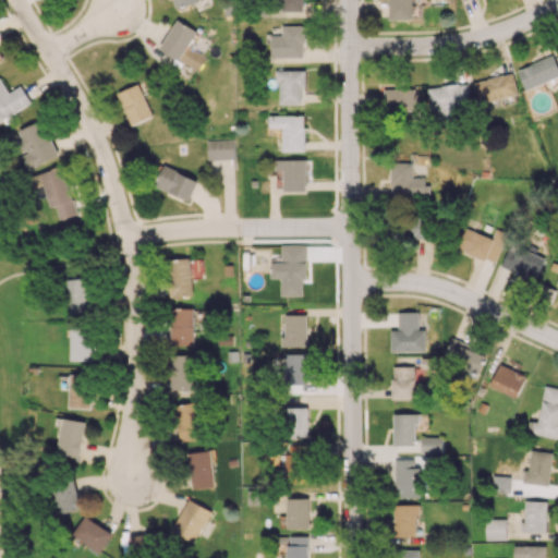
[(280,0),(281,12),(303,12),(302,0),(280,0)]
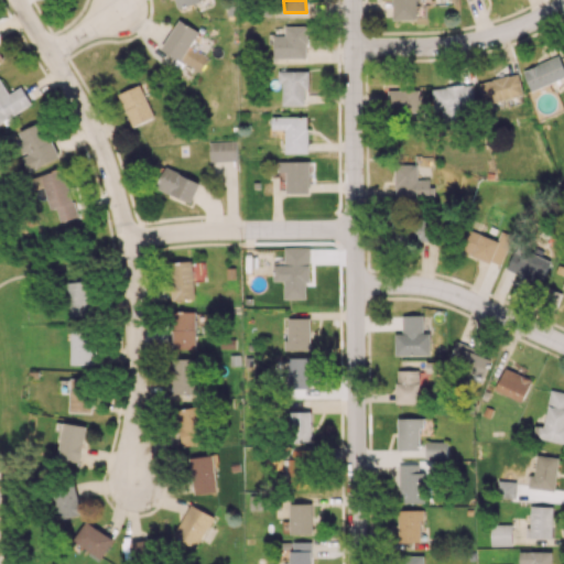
[(392,0),(393,20),(416,19),(415,0),(392,0)]
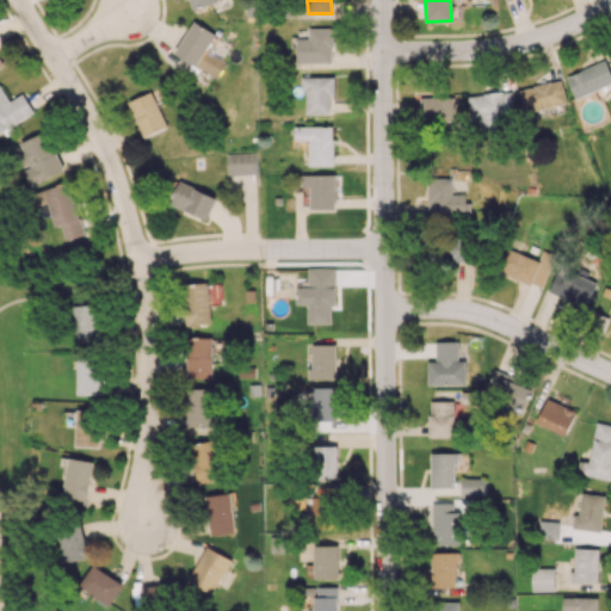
[(215,34),(191,22),(174,56),(217,76),(224,61),(205,51),(215,34)]
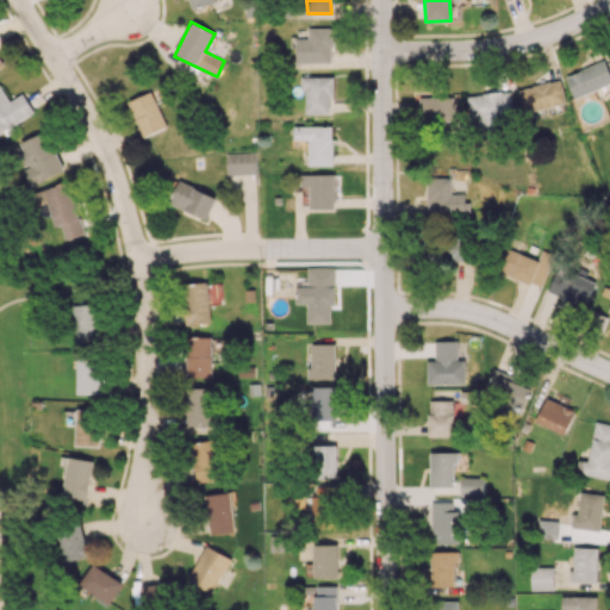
[(297,62),(331,63),(332,29),(307,27),(307,38),(297,38),(297,62)]
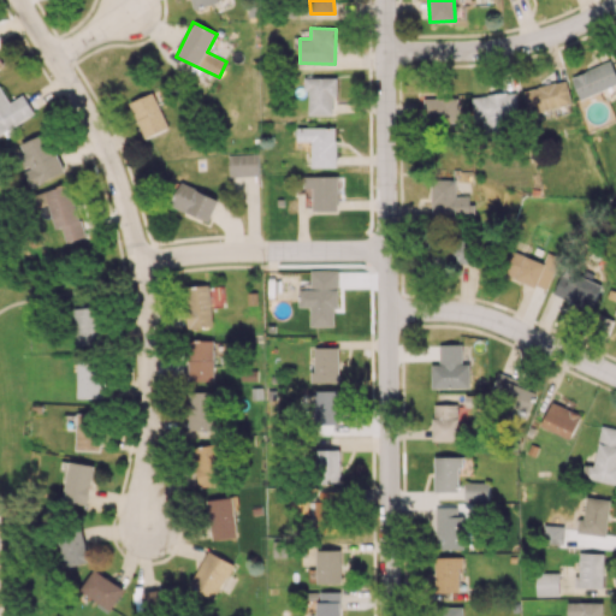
[(570,77),(580,99),(615,83),(615,73),(610,60),(570,77)]
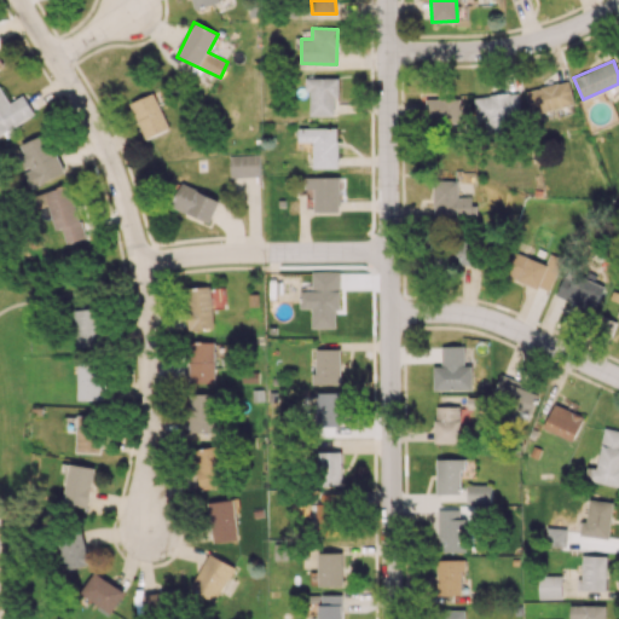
[(310,115),(336,115),(336,77),(305,79),(306,91),(310,91),(310,115)]
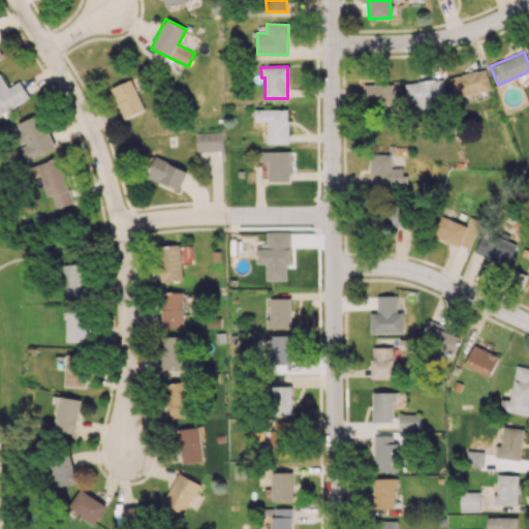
[(448,78),(454,97),(491,89),(486,68),(448,78)]
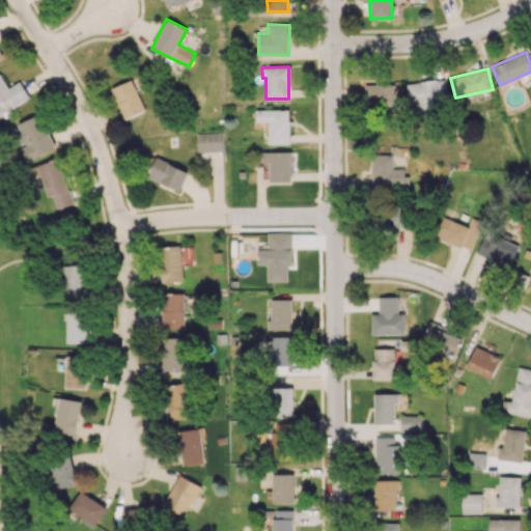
[(0,115),(32,96),(23,80),(8,88),(0,74),(0,115)]
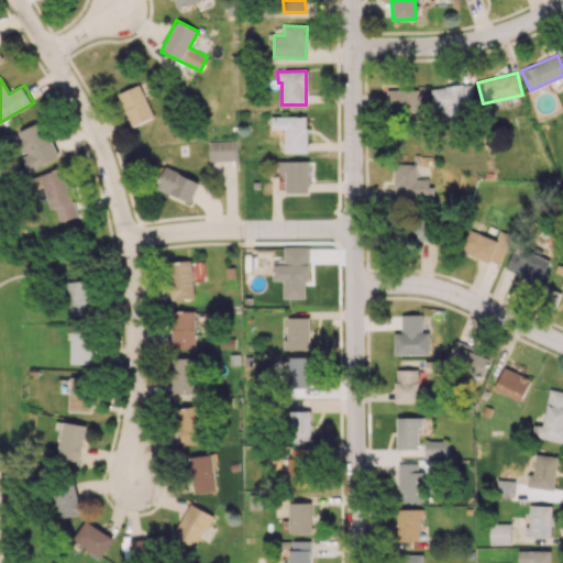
[(130,125),(152,119),(141,85),(119,91),(130,125)]
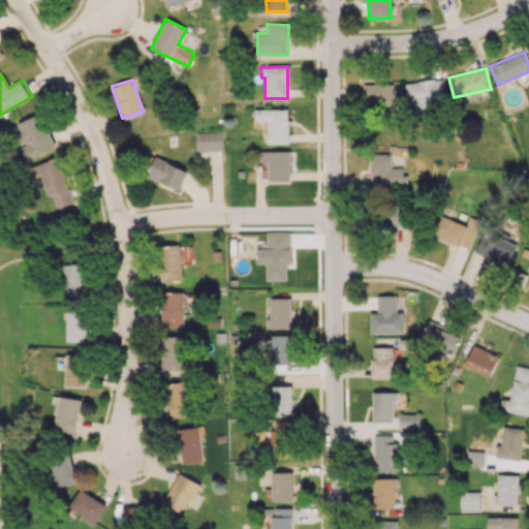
[(413,114),(438,113),(438,104),(444,103),(443,80),(406,82),(407,103),(412,103),(413,114)]
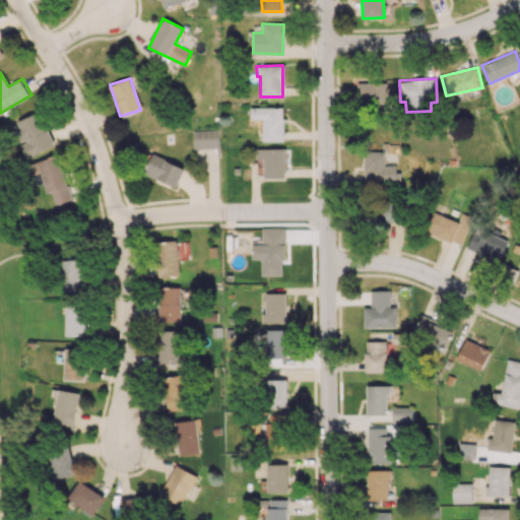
[(388,83),(358,82),(356,106),(387,107),(388,83)]
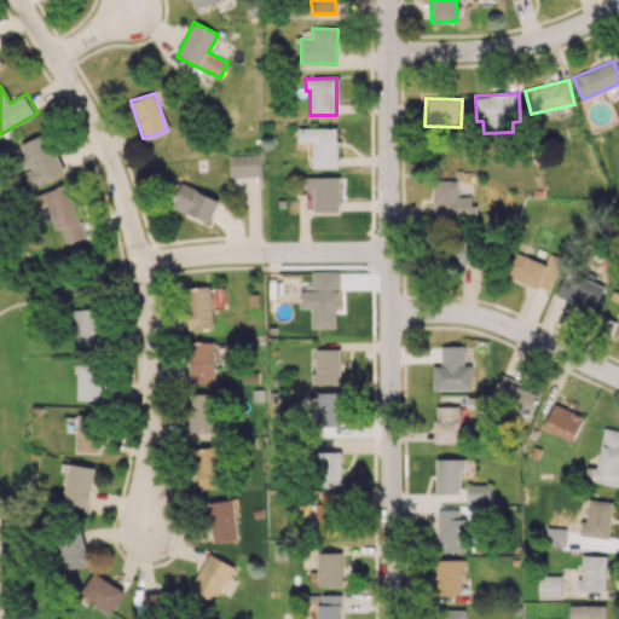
[(313,168),(337,168),(337,127),(298,128),(299,142),(313,142),(313,168)]
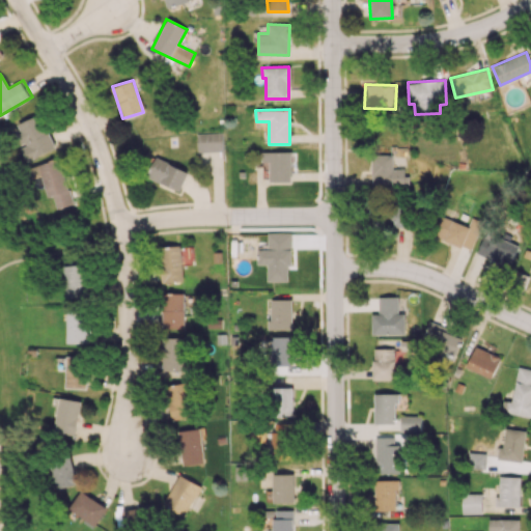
[(54,150),(42,114),(15,123),(22,146),(26,160),(54,150)]
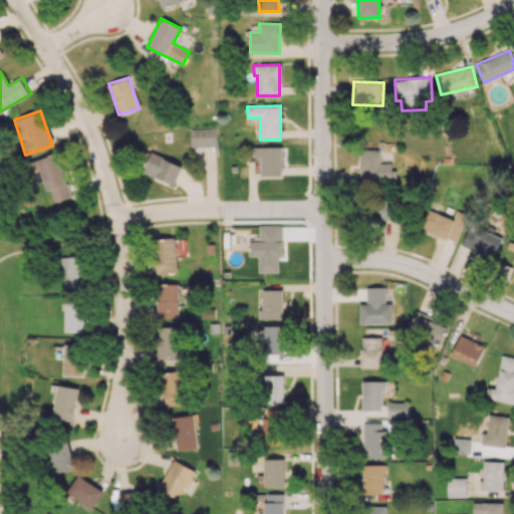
[(190,147),(215,147),(215,127),(190,129),(190,147)]
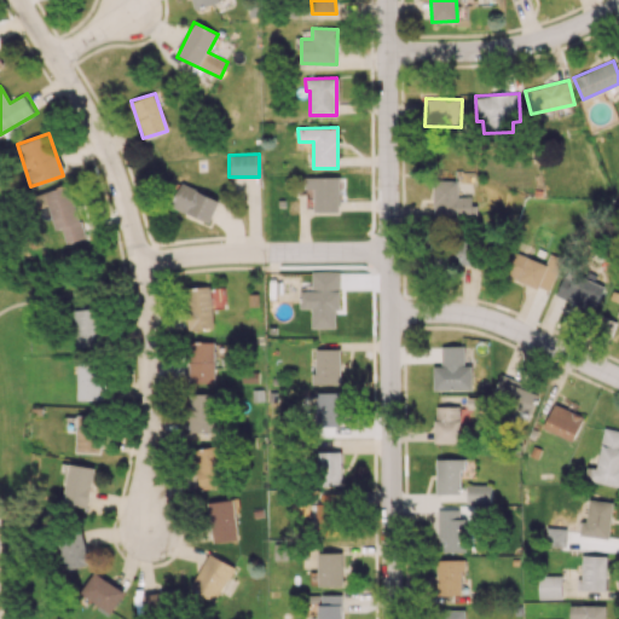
[(339,212),(340,177),(306,177),(305,189),(314,189),(314,210),(339,212)]
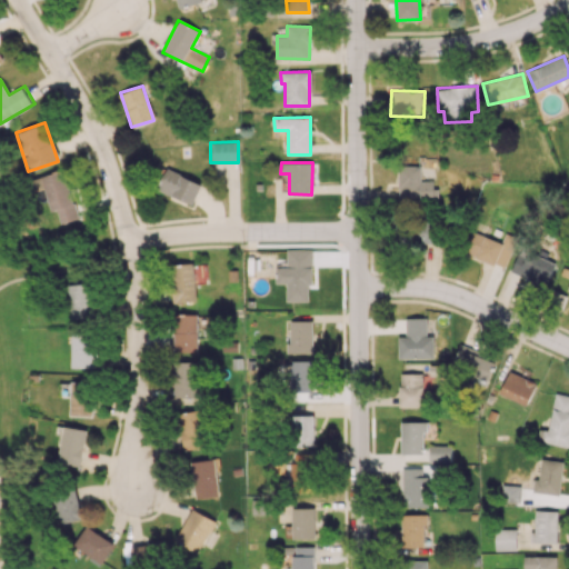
[(157,189),(193,205),(202,183),(166,168),(157,189)]
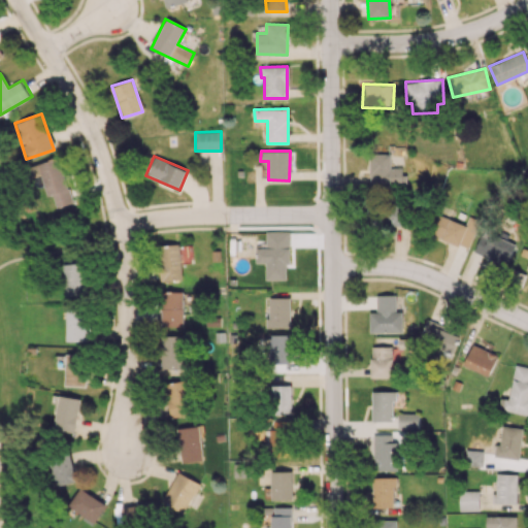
[(56,207),(72,203),(60,157),(36,163),(45,196),(53,195),(56,207)]
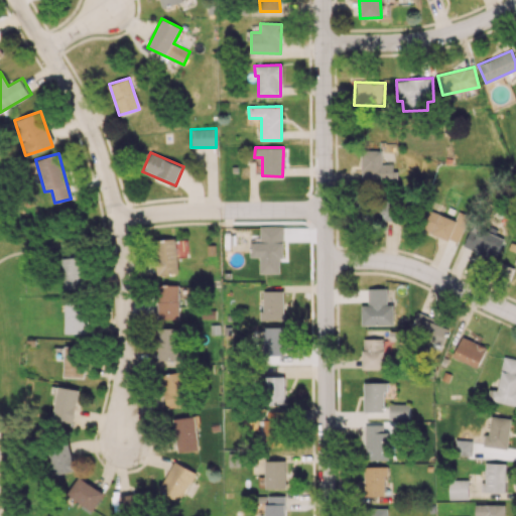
[(362,158),(361,180),(395,181),(396,159),(362,158)]
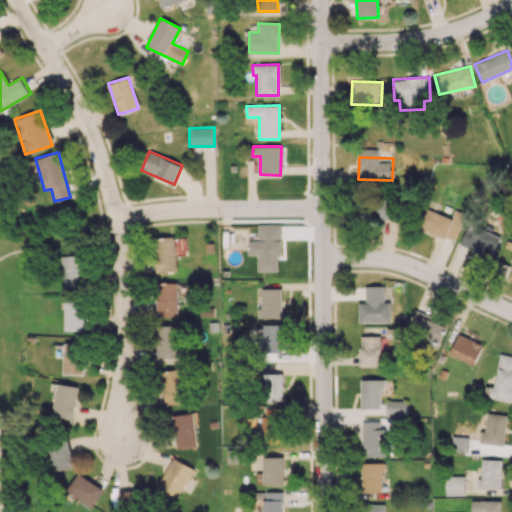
[(367,201),(368,220),(398,219),(397,200),(367,201)]
